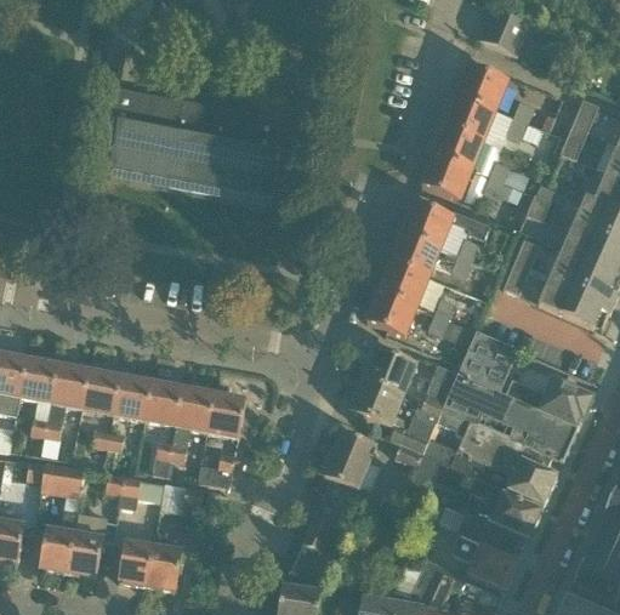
[(515,56),(528,24),(490,9),(477,39),(515,56)]
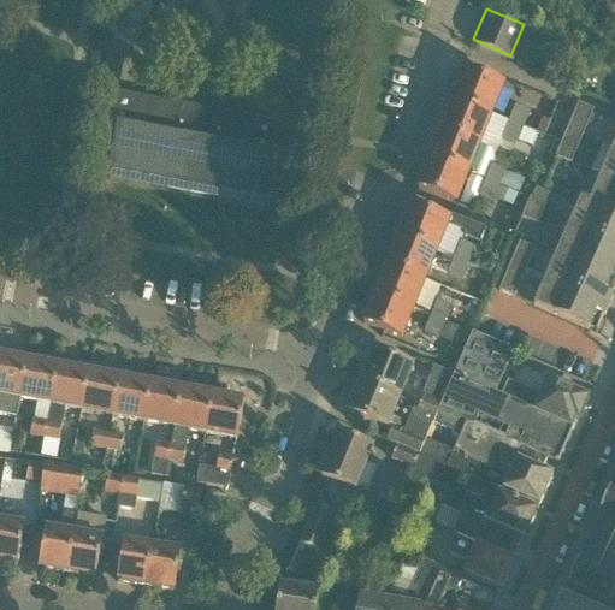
[(249,194),(249,193),(266,196),(265,199),(267,199),(273,165),(276,165),(277,159),(287,161),(293,129),(250,122),(254,104),(173,89),(175,84),(157,81),(158,77),(147,75),(149,58),(123,53),(120,66),(117,65),(111,96),(105,126),(117,129),(110,169),(111,170),(112,167),(128,170),(128,171),(130,171),(130,170),(146,173),(146,176),(147,176),(148,173),(166,177),(166,178),(169,178),(188,182),(187,183),(189,184),(190,182),(208,185),(208,187),(211,187),(211,185),(230,189),(229,191),(231,191),(231,189),(248,193),(247,194),(249,194)]
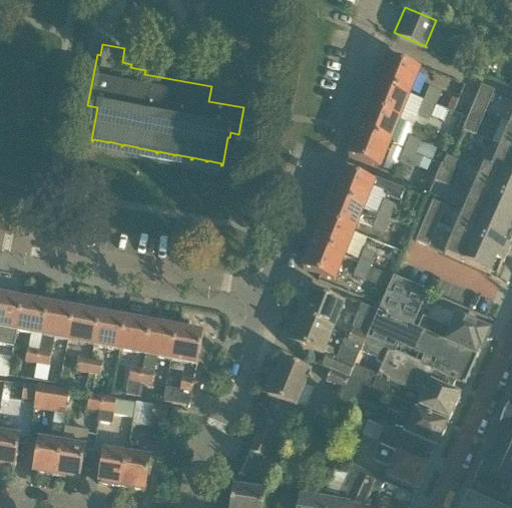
[(386,54),(376,79),(408,91),(418,67),(386,54)]
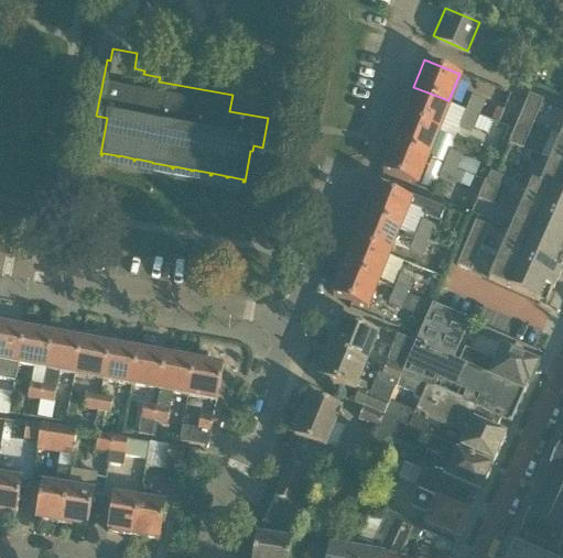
[(455,134),(459,123),(471,128),(477,112),(464,107),(448,100),(413,87),(403,113),(437,128),(455,134)]
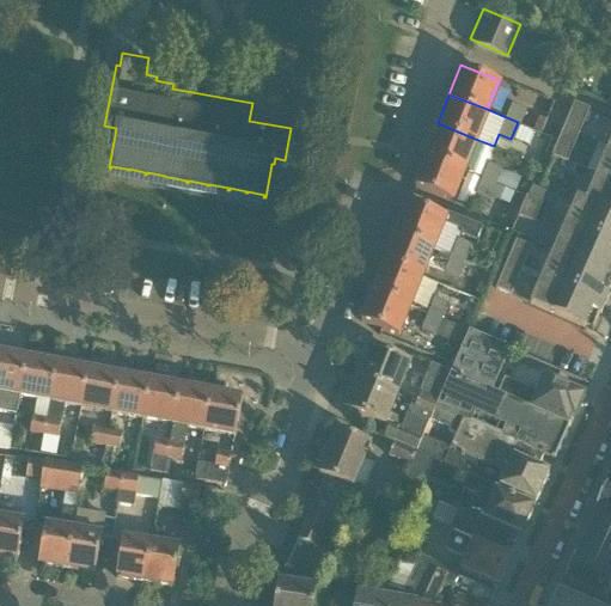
[(580,101),(573,97),(570,104),(568,109),(575,112),(580,101)]
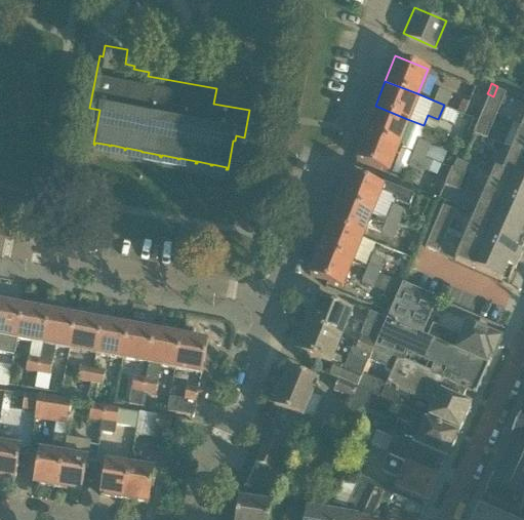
[(438,86),(432,100),(444,105),(450,91),(438,86)]
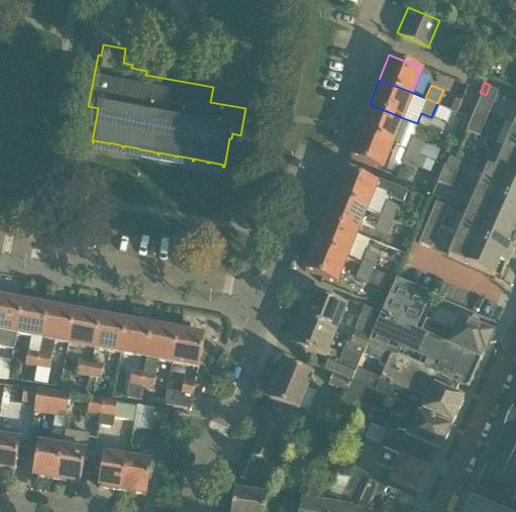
[(497,88),(490,85),(486,95),(492,98),(497,88)]
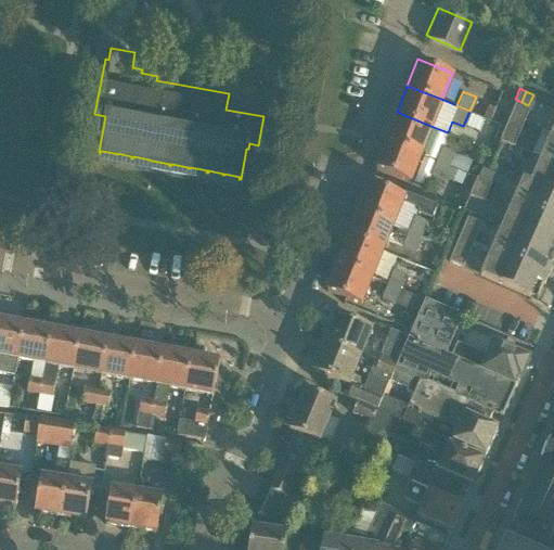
[(528,105),(522,102),(515,99),(511,109),(525,114),(528,105)]
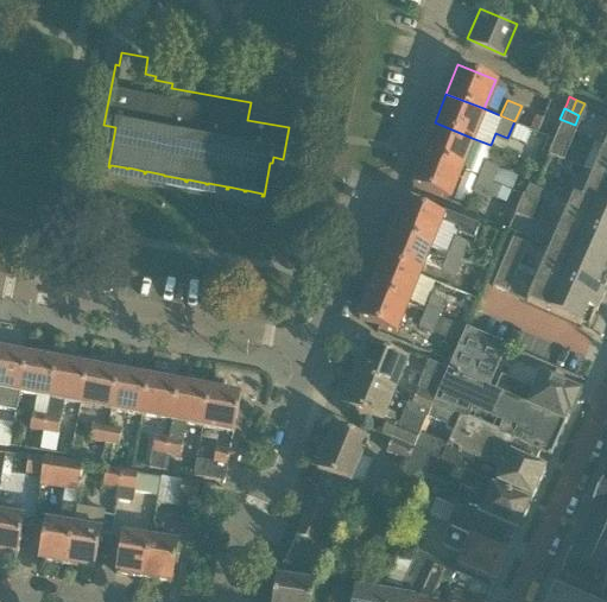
[(557,125),(573,131),(575,125),(560,119),(557,125)]
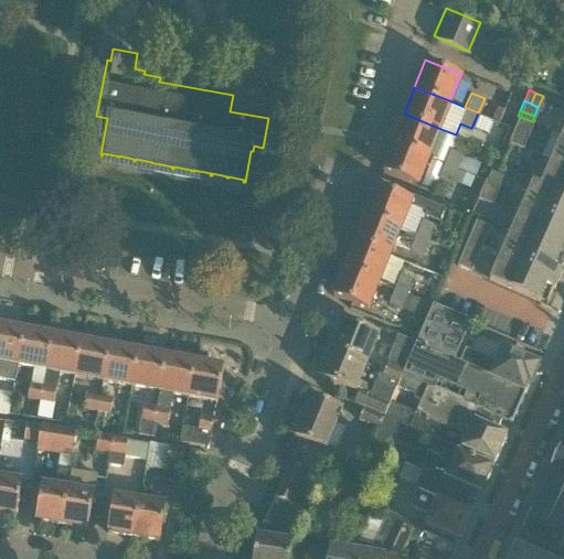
[(404,114),(393,141),(427,154),(438,128),(404,114)]
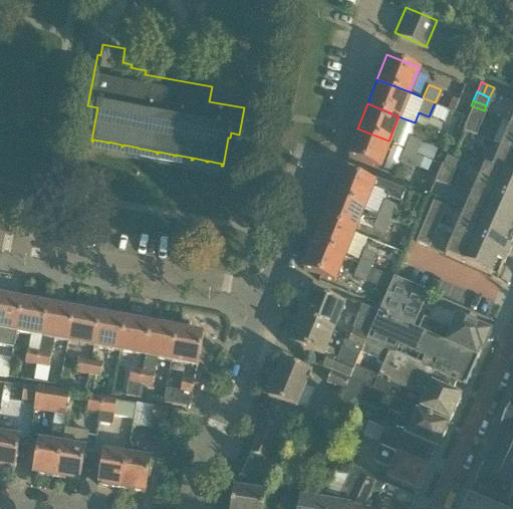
[(469,109),(465,117),(478,123),(482,114),(469,109)]
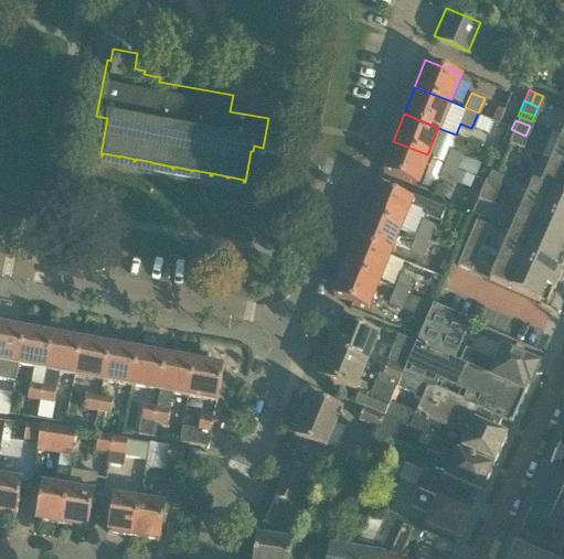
[(521,146),(525,136),(511,129),(507,139),(521,146)]
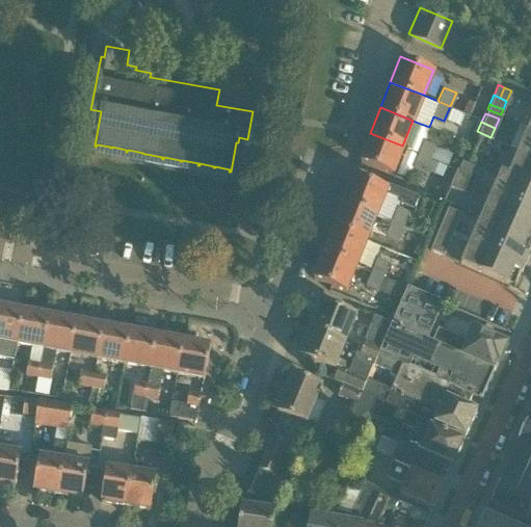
[(530,126),(527,125),(518,148),(507,170),(507,172),(530,182),(530,126)]
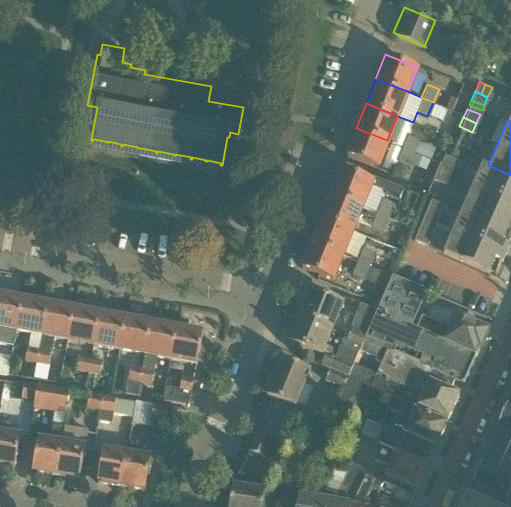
[(387,140),(356,128),(346,152),(377,165),(387,140)]
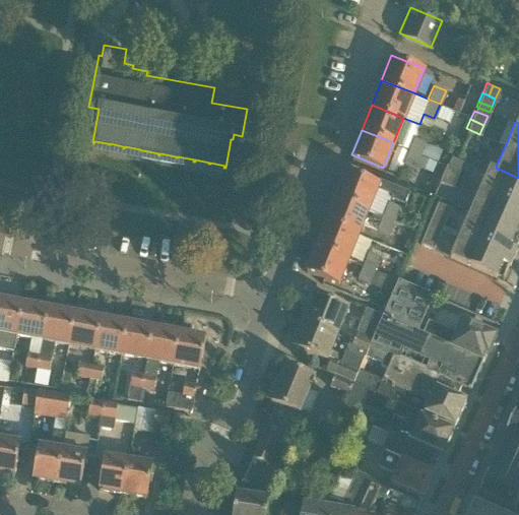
[(419,153),(426,139),(413,134),(408,148),(419,153)]
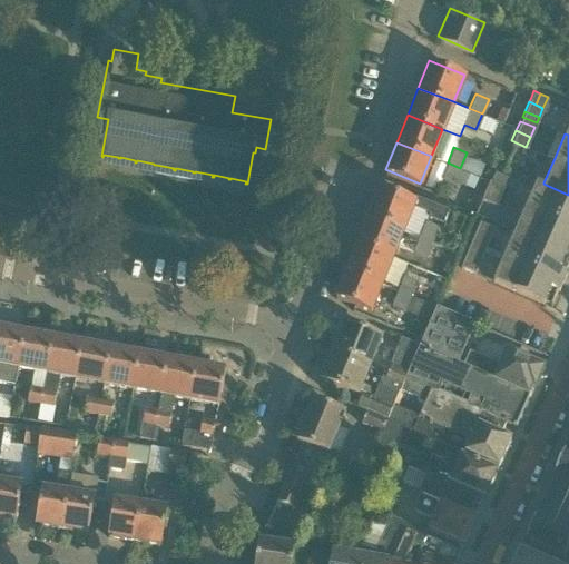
[(460,168),(448,162),(441,178),(454,184),(460,168)]
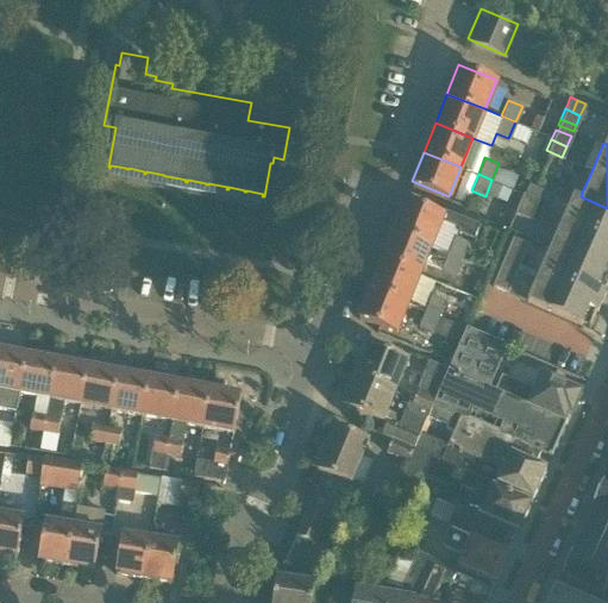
[(533,206),(538,195),(525,189),(522,189),(518,199),(533,206)]
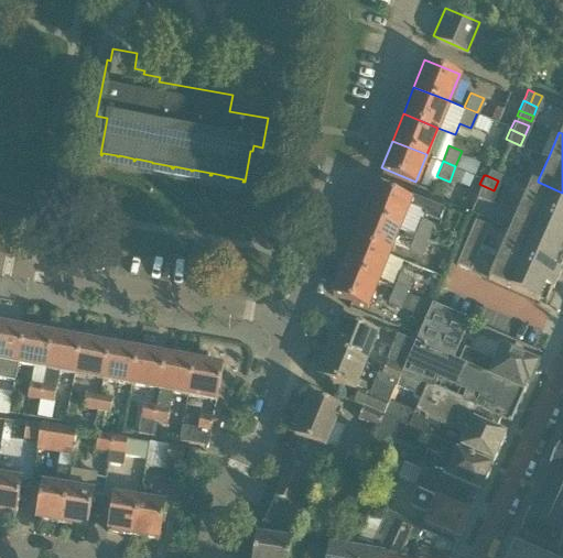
[(530,177),(508,226),(559,248),(562,238),(562,193),(538,182),(538,181),(530,177)]
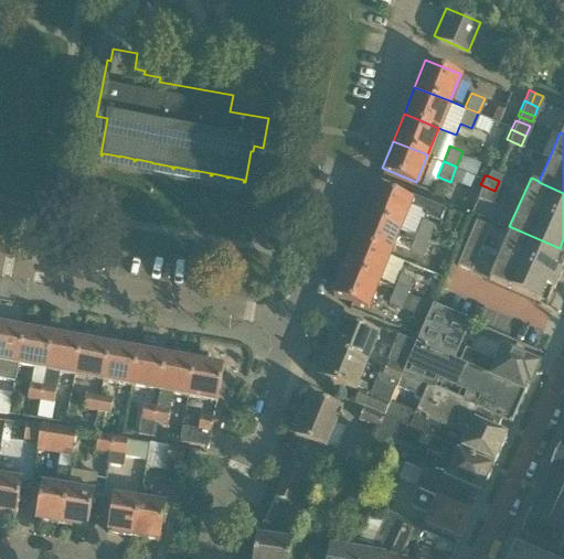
[(408,197),(375,184),(364,211),(398,225),(407,202),(425,208),(423,212),(438,217),(444,205),(411,192),(408,197)]
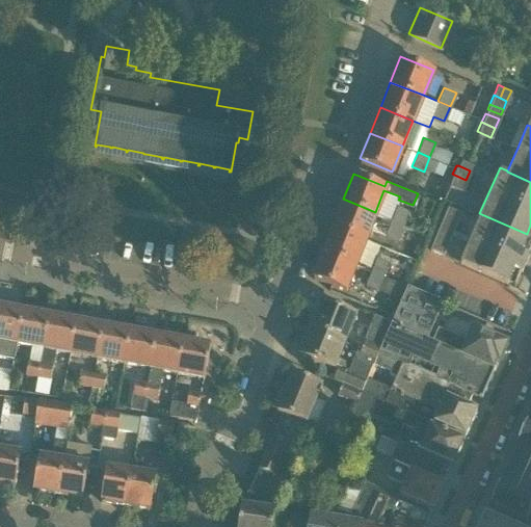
[(461,189),(466,180),(452,174),(449,183),(461,189)]
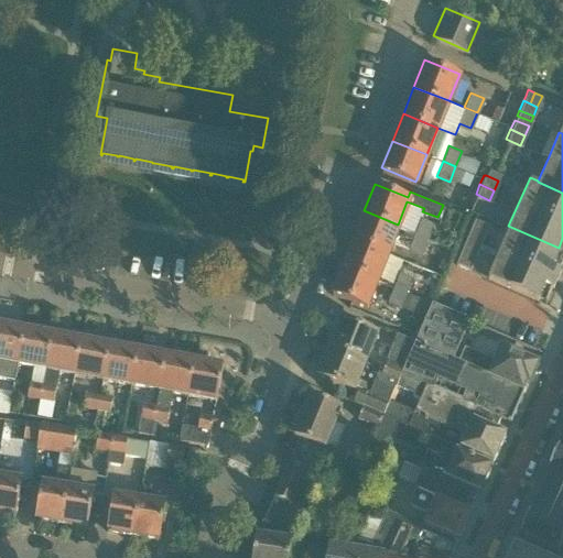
[(398,225),(364,210),(353,238),(387,251),(398,225)]
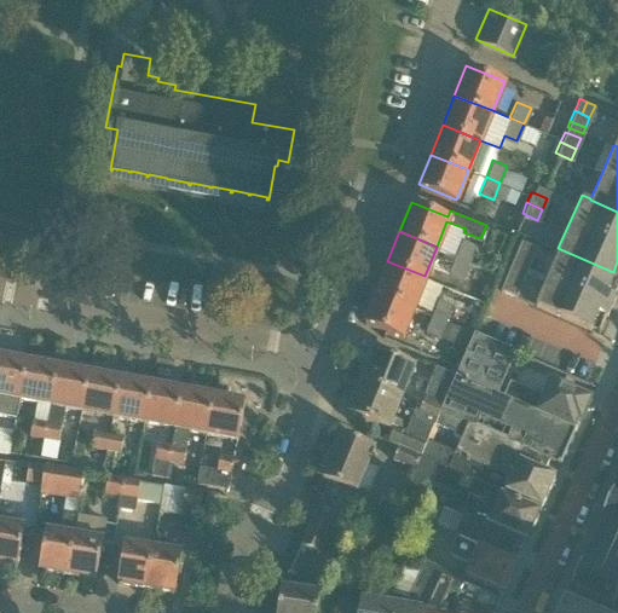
[(462,237),(455,254),(469,260),(475,243),(462,237)]
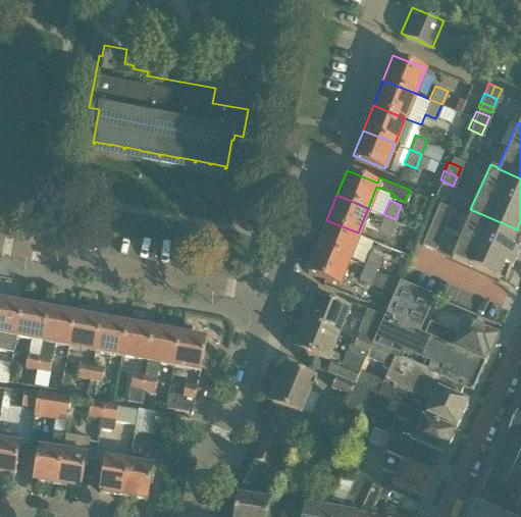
[(449,214),(452,206),(438,200),(434,209),(449,214)]
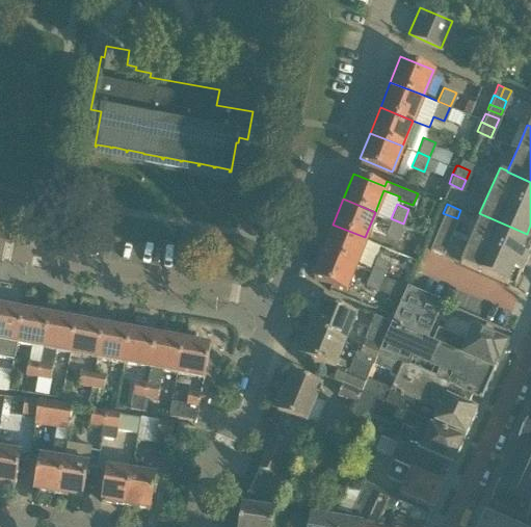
[(439,222),(453,229),(457,218),(443,213),(439,222)]
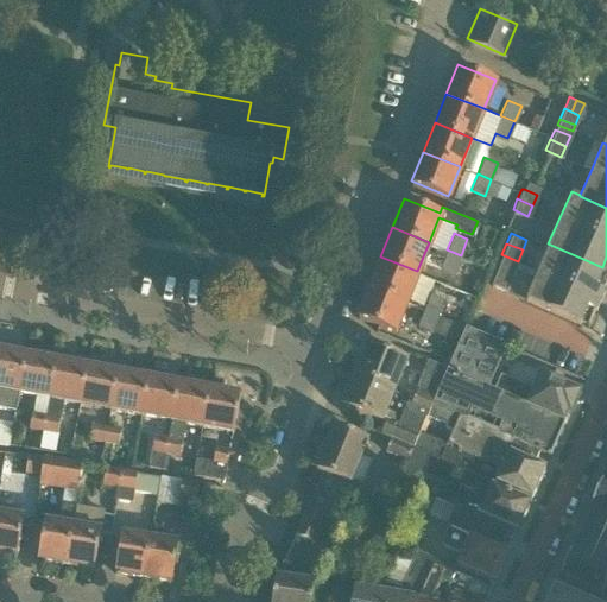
[(595,284),(602,267),(548,244),(525,296),(579,321),(587,303),(595,308),(604,287),(595,284)]
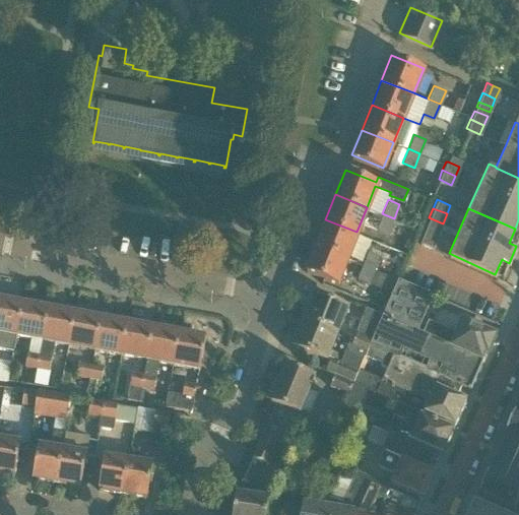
[(388,233),(394,218),(382,213),(376,229),(388,233)]
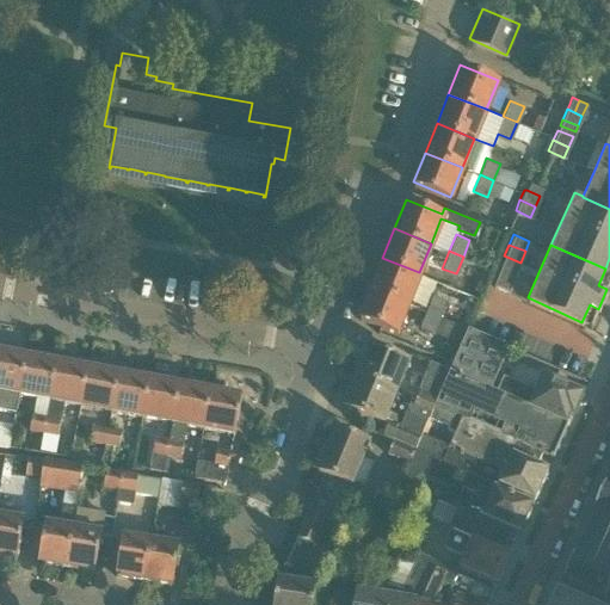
[(501,261),(518,269),(521,263),(504,255),(501,261)]
